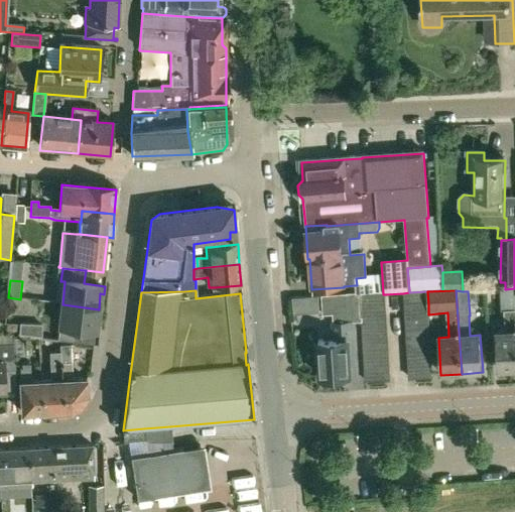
[(409,292),(403,293),(404,305),(428,304),(427,291),(409,292)]
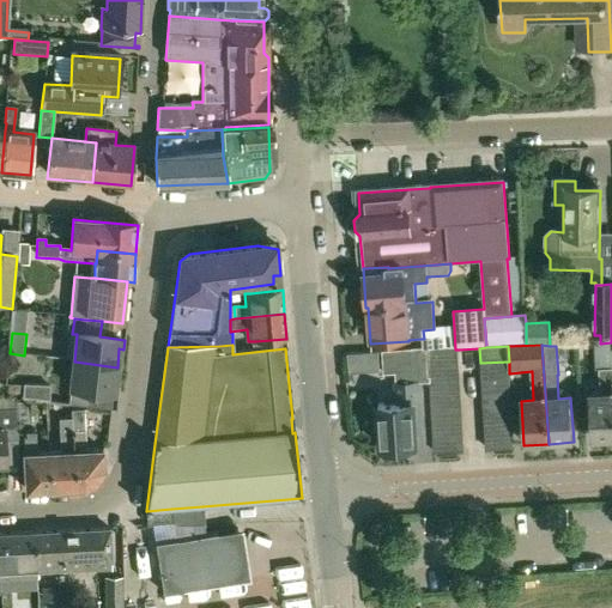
[(455,350),(428,351),(429,366),(459,364),(459,350),(455,350)]
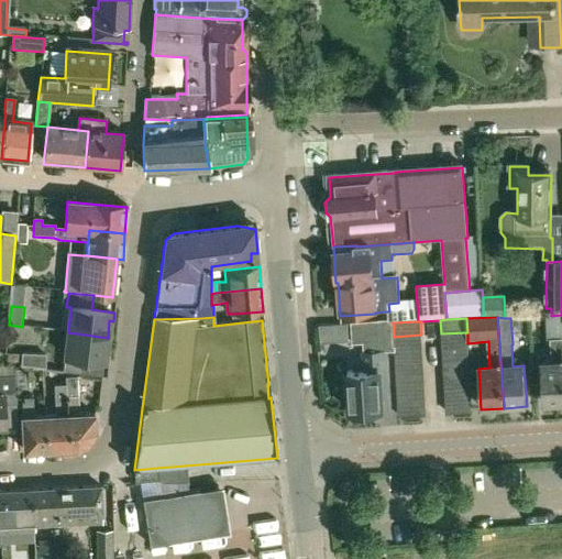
[(350,375),(349,375),(351,414),(383,412),(382,395),(387,394),(384,354),(395,354),(395,350),(395,349),(393,349),(393,347),(393,335),(392,322),(390,322),(352,325),(352,326),(353,346),(365,344),(366,355),(365,355),(365,361),(366,374),(350,375)]
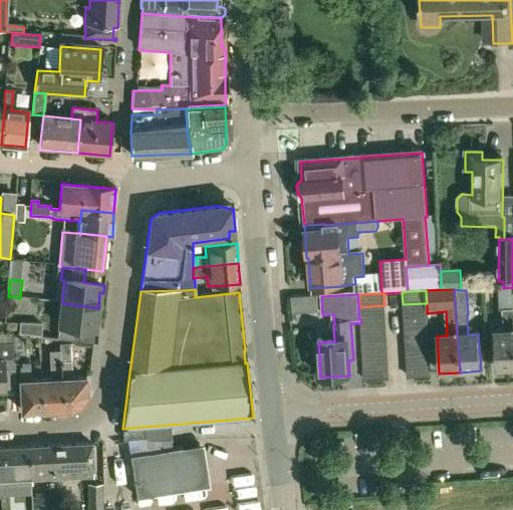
[(76,342),(78,329),(99,331),(100,323),(96,323),(98,308),(62,303),(57,339),(76,342)]
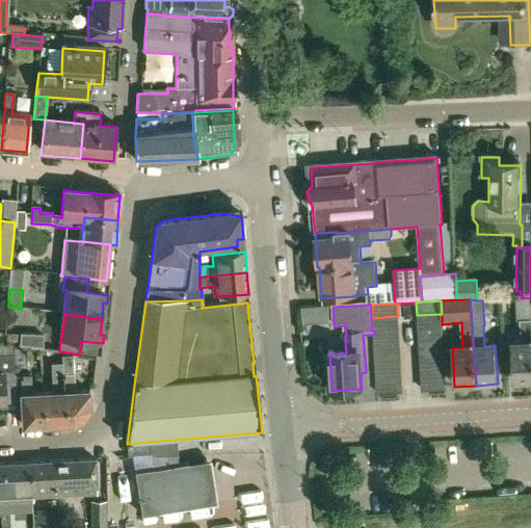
[(442,314),(417,315),(418,325),(418,328),(442,326),(442,324),(442,314)]
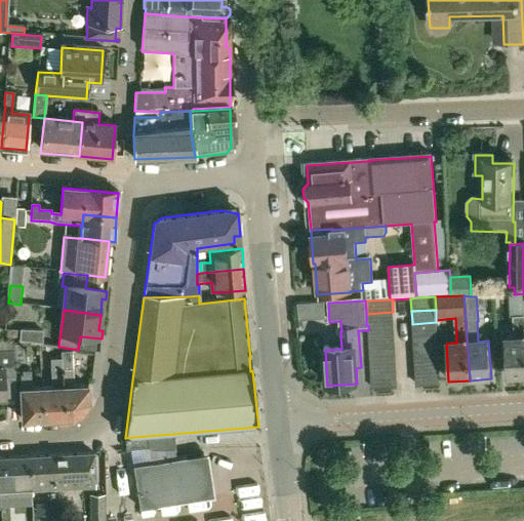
[(393,312),(367,314),(368,323),(368,325),(368,326),(394,325),(393,312)]
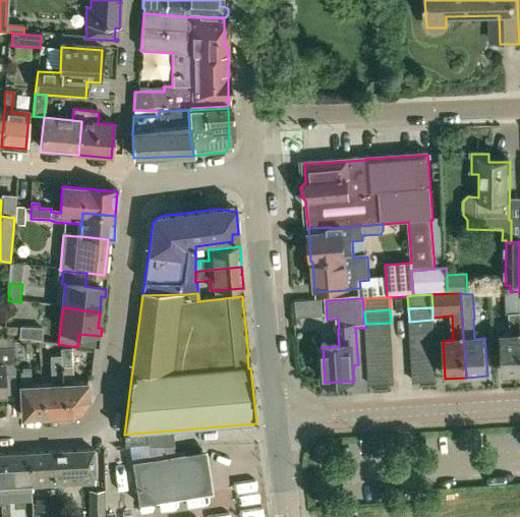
[(504,375),(519,374),(519,317),(511,317),(512,337),(501,337),(504,375)]
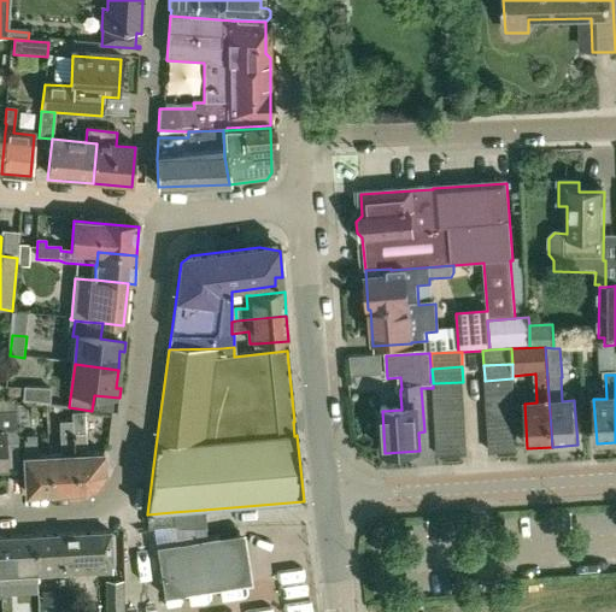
[(512,378),(485,381),(486,395),(514,394),(512,378)]
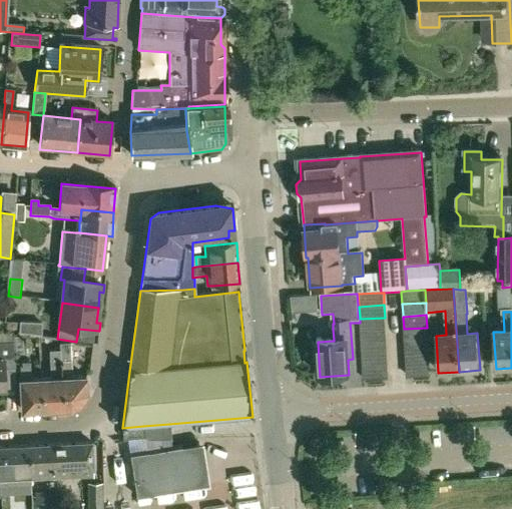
[(385,318),(360,319),(360,323),(361,332),(386,330),(385,318)]
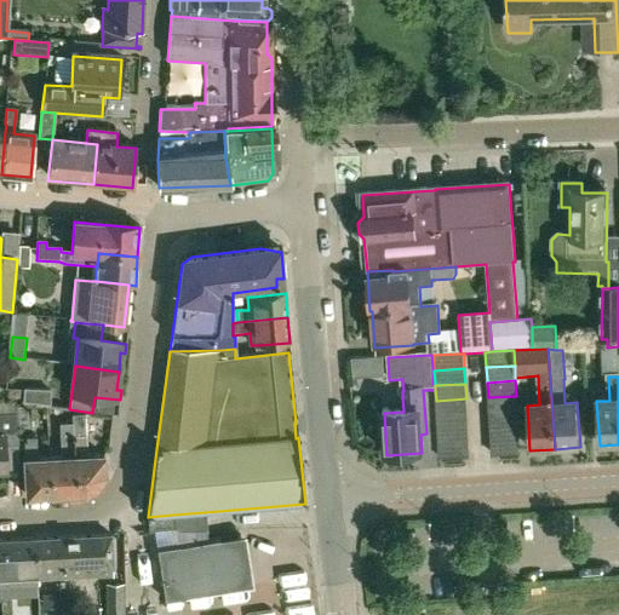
[(24,389),(24,402),(50,403),(50,390),(24,389)]
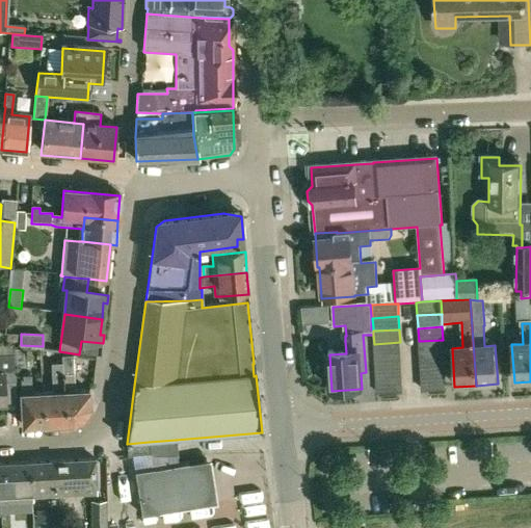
[(7,337),(7,346),(20,347),(21,338),(7,337)]
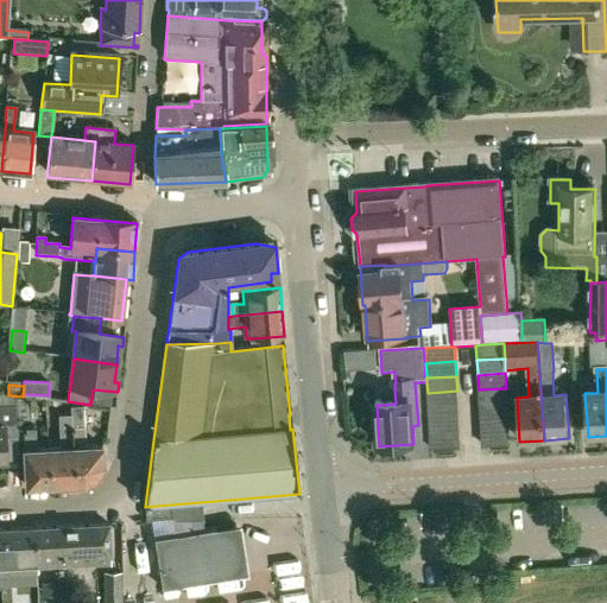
[(506,388),(479,389),(480,405),(507,404),(506,388)]
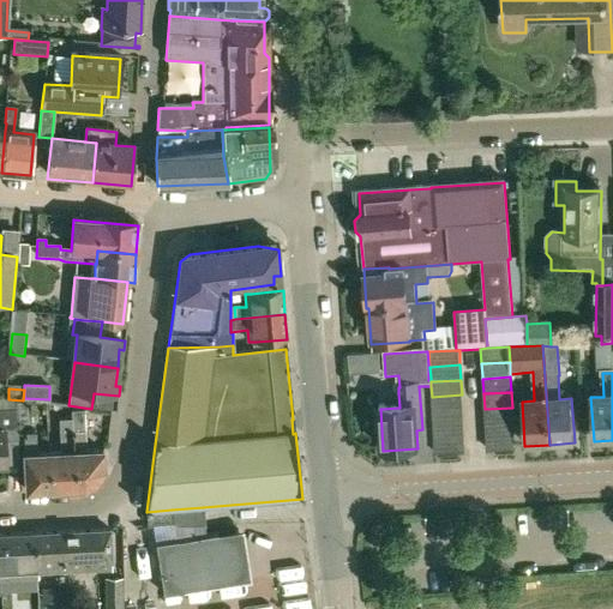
[(462,395),(432,397),(433,411),(463,410),(462,395)]
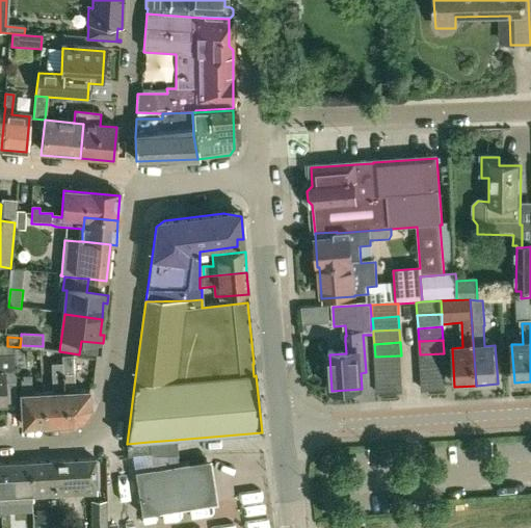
[(16,368),(15,349),(14,349),(14,347),(0,347),(0,407),(5,407),(4,379),(15,378),(15,384),(16,384),(15,368),(16,368)]
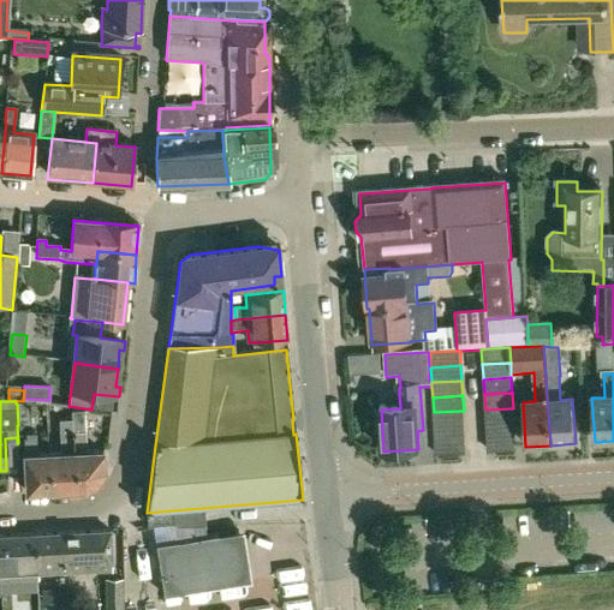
[(27,404),(17,404),(18,425),(28,424),(27,404)]
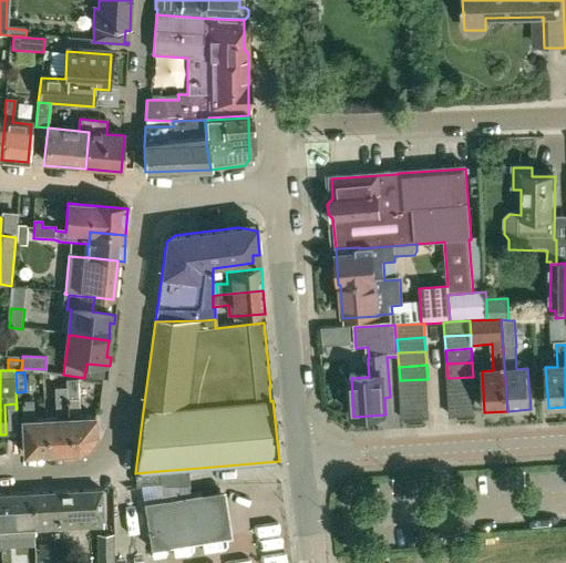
[(473,377),(448,378),(449,391),(474,390),(473,377)]
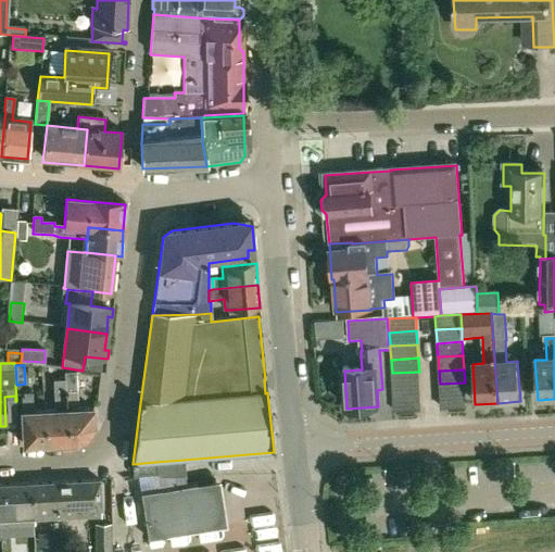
[(419,372),(392,373),(392,387),(420,386),(419,372)]
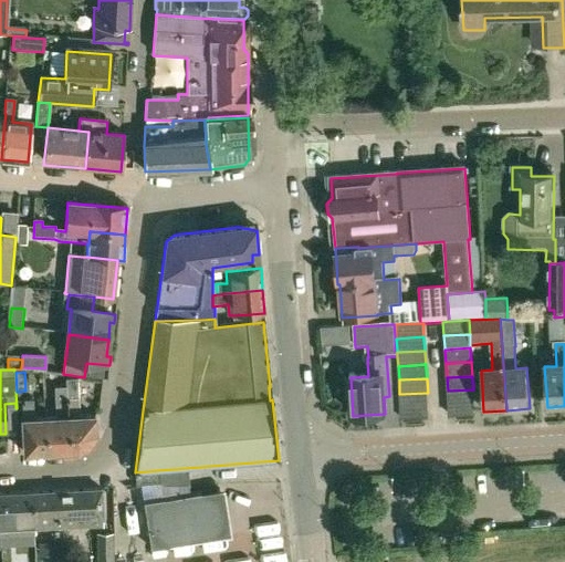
[(77,381),(65,382),(65,389),(66,388),(70,453),(76,453),(85,449),(91,444),(95,435),(94,417),(80,417),(79,399),(77,381)]
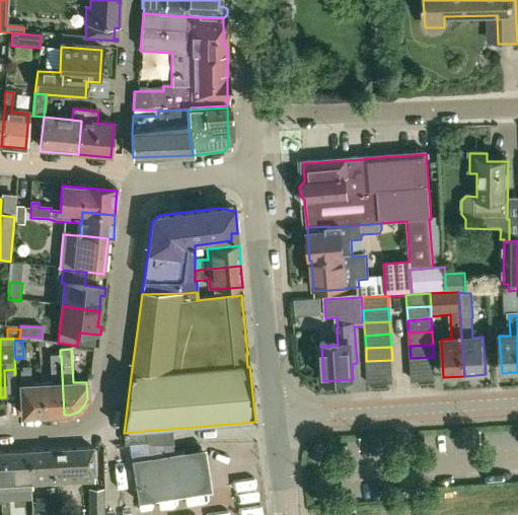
[(61,356),(60,357),(50,357),(52,384),(42,385),(43,416),(64,415),(61,356)]
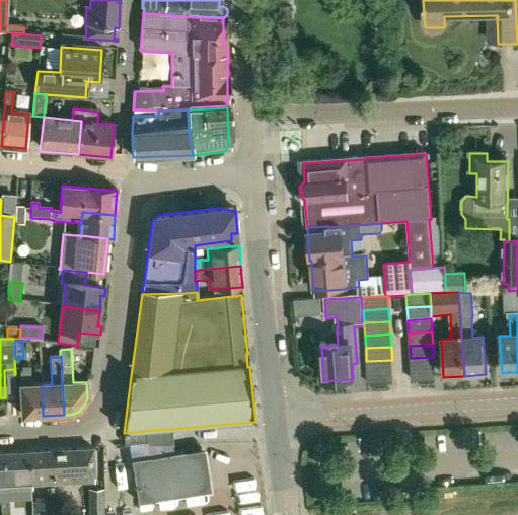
[(434,357),(411,358),(411,371),(434,370),(434,357)]
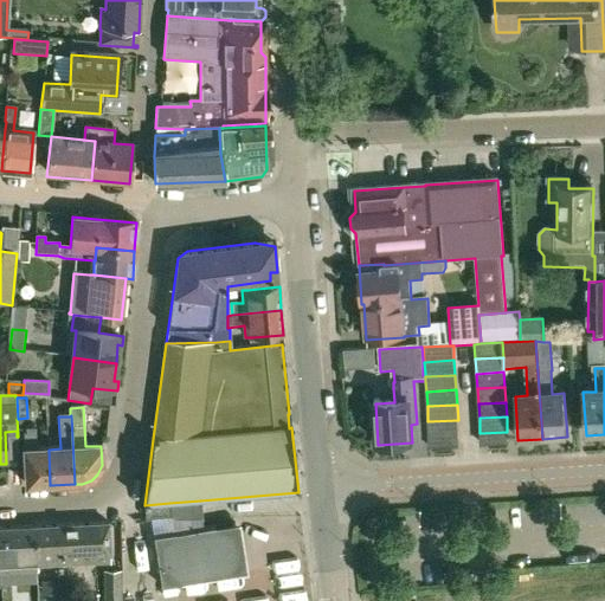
[(458,420),(427,421),(429,437),(458,434),(458,420)]
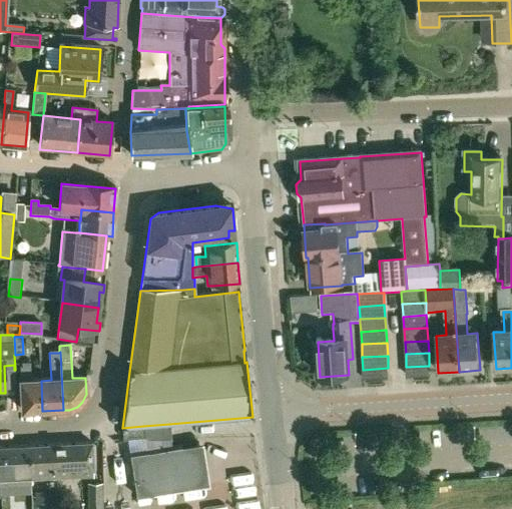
[(22,412),(42,411),(41,381),(31,381),(30,365),(20,365),(21,382),(20,382),(22,412)]
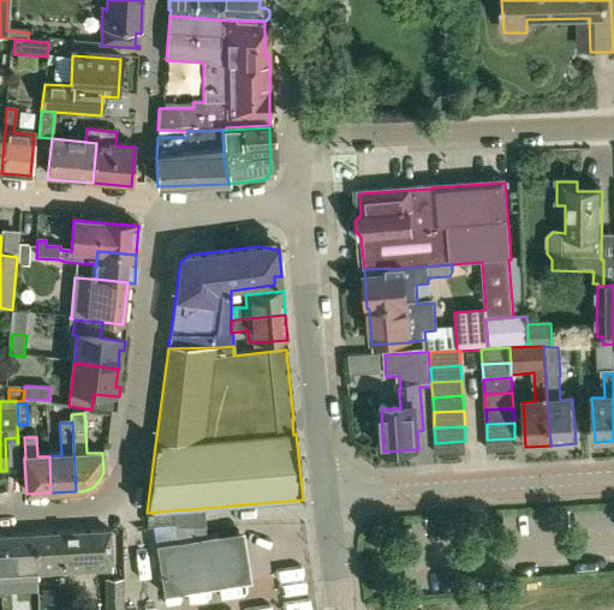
[(514,438),(487,440),(488,455),(494,454),(498,454),(516,453),(514,438)]
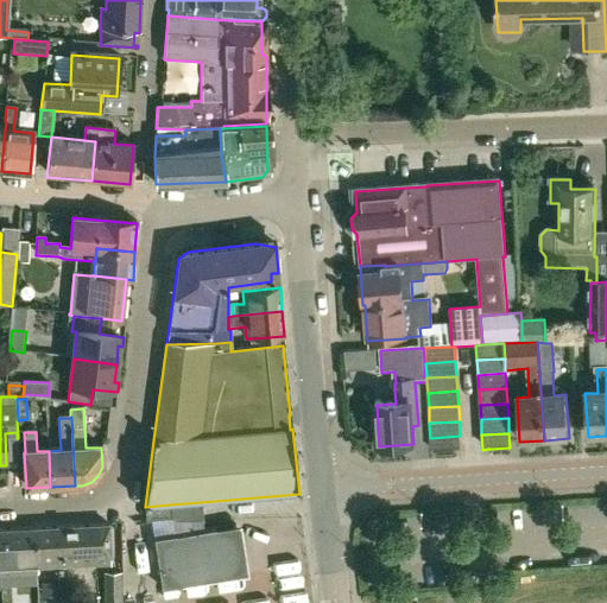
[(460,436),(430,438),(431,452),(457,451),(461,451),(460,436)]
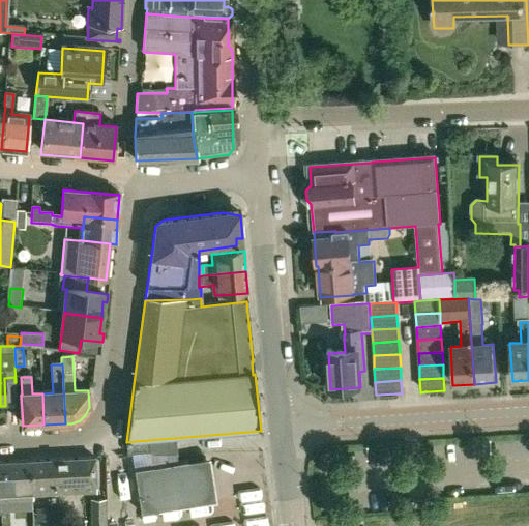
[(149,457),(177,457),(175,438),(148,440),(149,455),(149,457)]
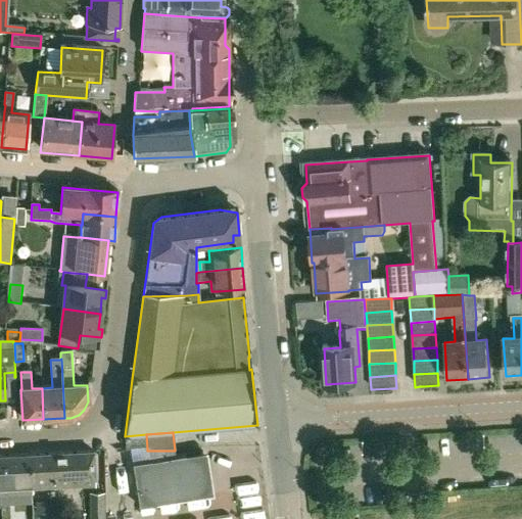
[(146,434),(125,436),(126,451),(147,449),(146,434)]
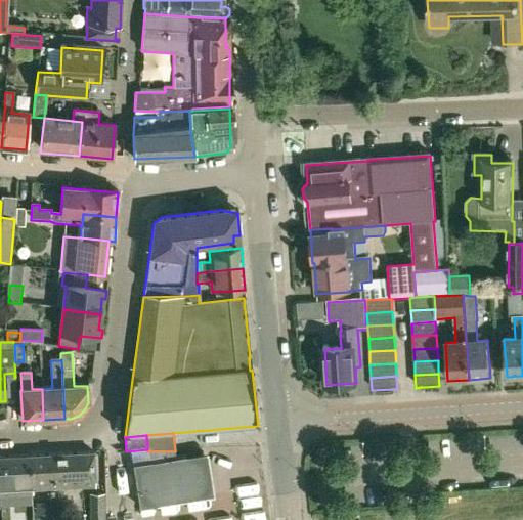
[(94,453),(93,455),(52,456),(54,490),(95,488),(94,453)]
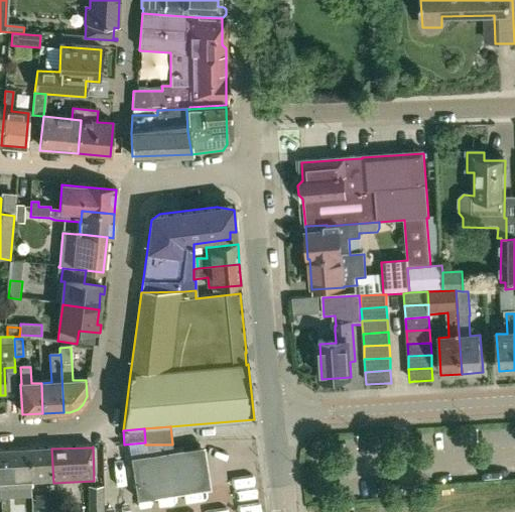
[(200,448),(131,459),(137,502),(207,491),(200,448)]
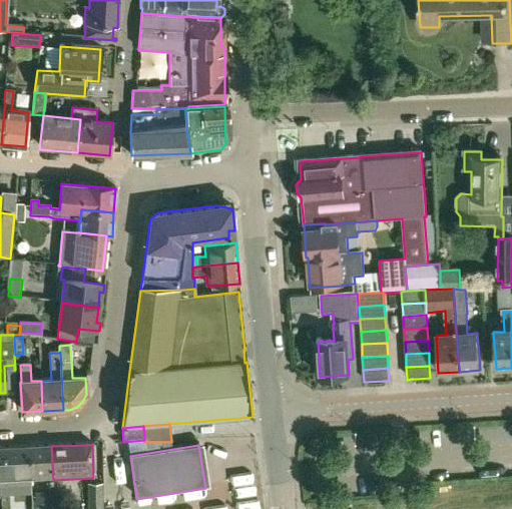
[(53,480),(51,446),(30,448),(32,481),(53,480)]
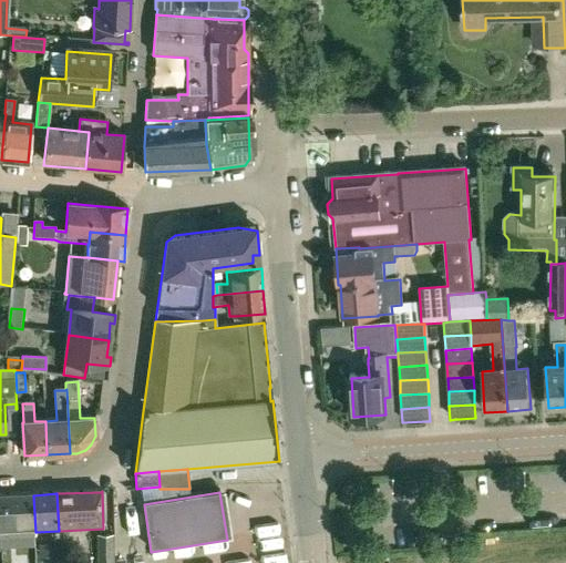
[(33,495),(6,497),(6,515),(0,514),(0,518),(1,534),(35,532),(33,495)]
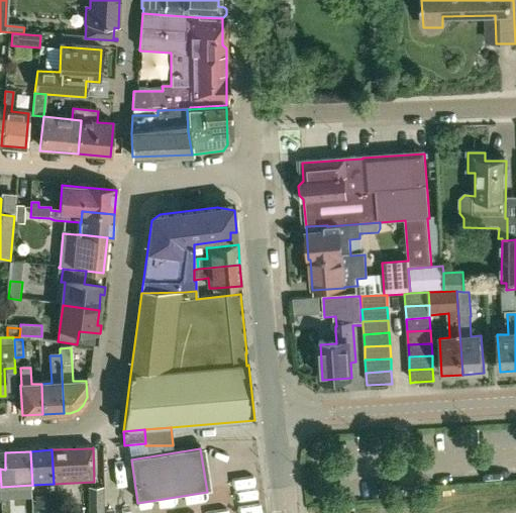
[(101,509),(101,489),(89,490),(89,510),(101,509)]
